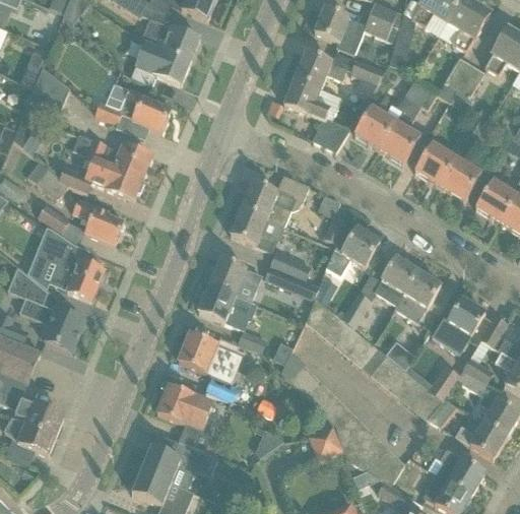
[(0,0),(0,27),(4,29),(12,8),(16,10),(21,0),(0,0)]
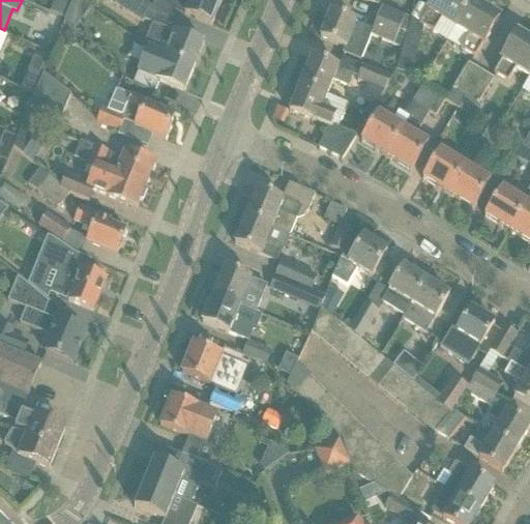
[(114,0),(142,19),(151,3),(146,0),(114,0)]
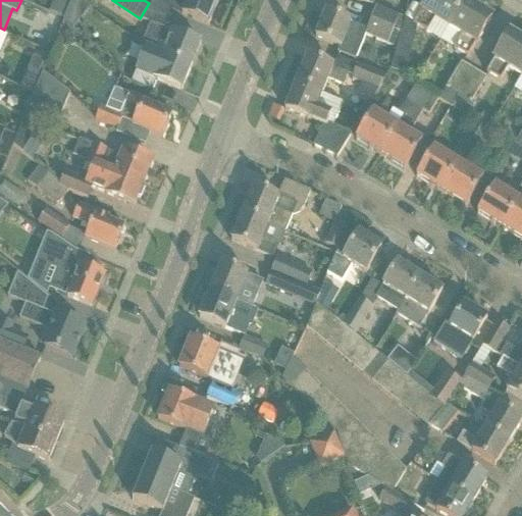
[(157,0),(181,10),(189,13),(208,21),(217,0),(157,0)]
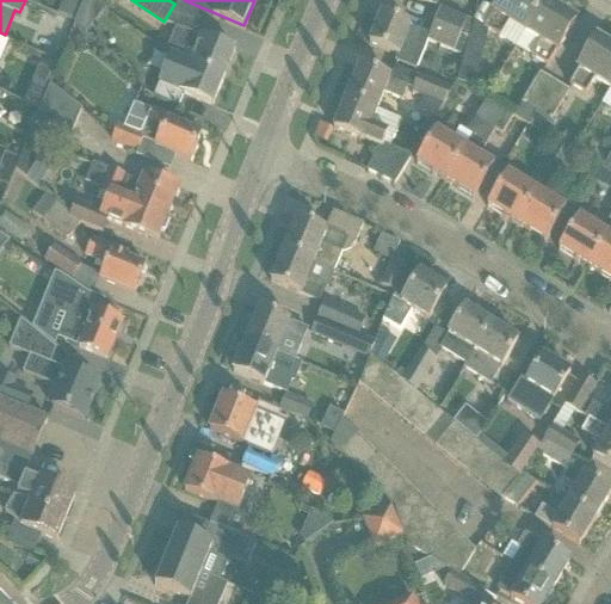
[(524,28),(542,0),(498,0),(483,24),(486,25),(499,34),(516,43),(524,28)]
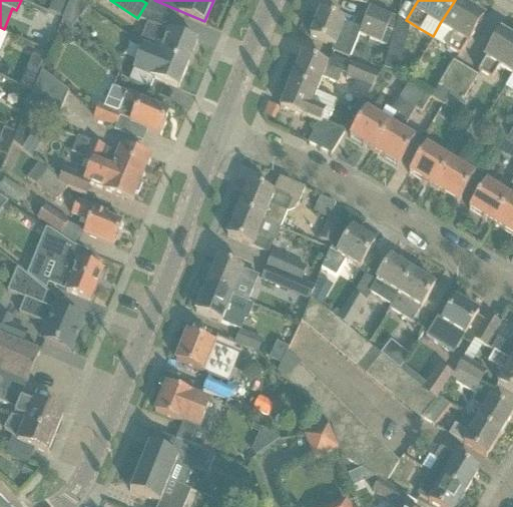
[(473,4),(466,0),(455,0),(440,23),(453,31),(445,43),(460,53),(483,14),(471,6),(473,4)]
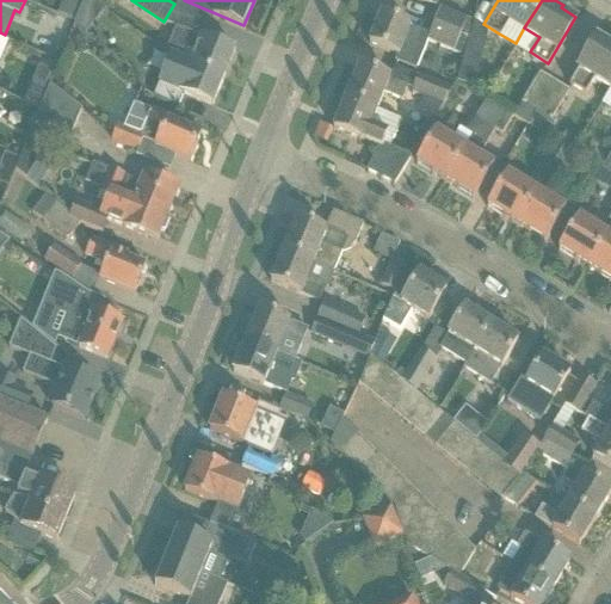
[(433,19),(470,35),(475,18),(467,14),(440,4),(433,19)]
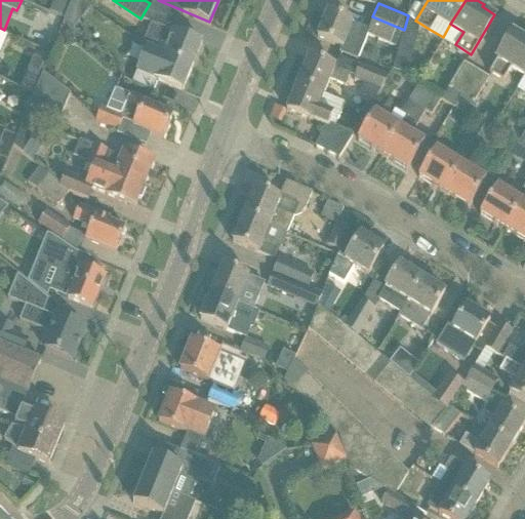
[(65,15),(64,16),(74,25),(81,15),(69,5),(65,15)]
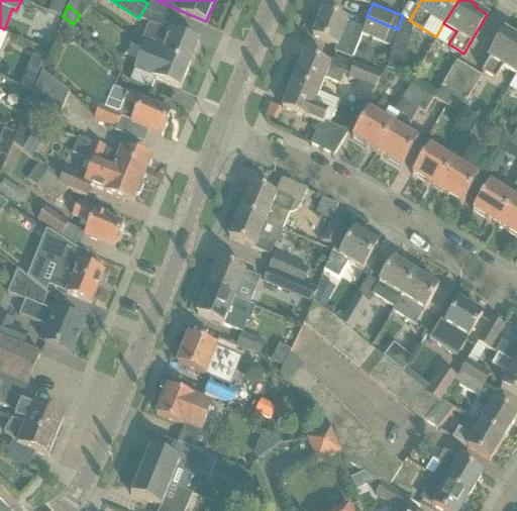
[(312,33),(334,42),(333,46),(351,55),(362,29),(364,25),(322,8),(312,33)]
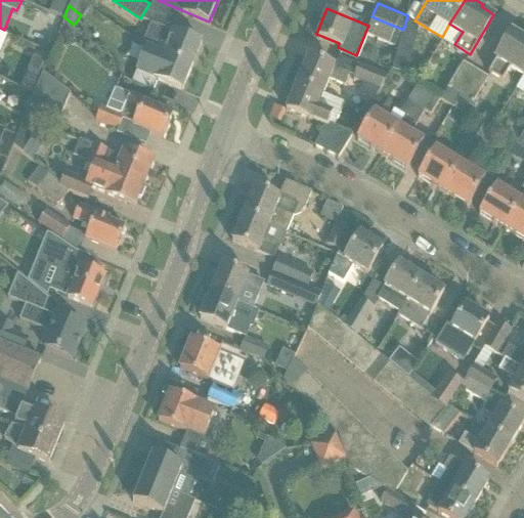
[(403,30),(400,37),(413,41),(417,22),(415,20),(407,15),(403,30)]
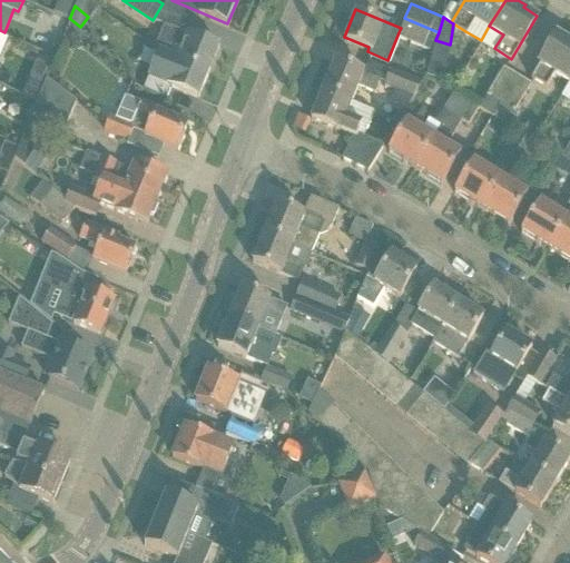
[(439,32),(404,18),(401,28),(399,32),(423,43),(422,45),(432,47),(434,40),(435,40),(439,32)]
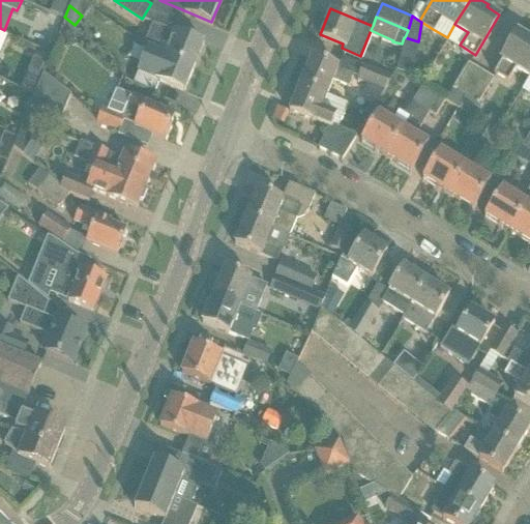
[(194,64),(203,40),(151,19),(143,40),(145,41),(150,44),(164,50),(194,64)]
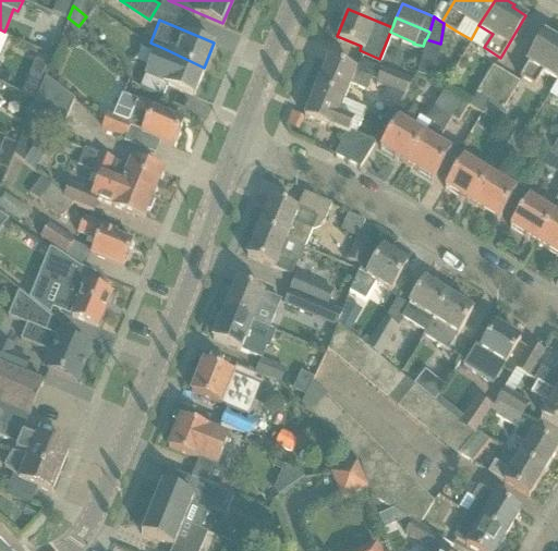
[(74,27),(67,32),(73,44),(81,39),(74,27)]
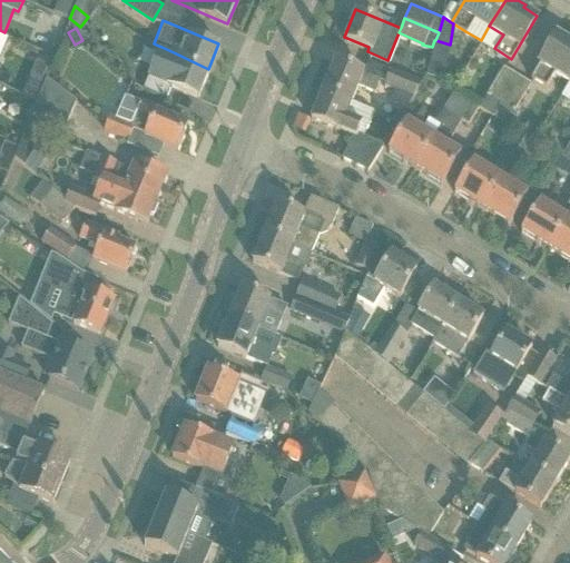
[(553,70),(568,79),(569,75),(569,40),(557,32),(546,51),(530,75),(546,84),(553,70)]
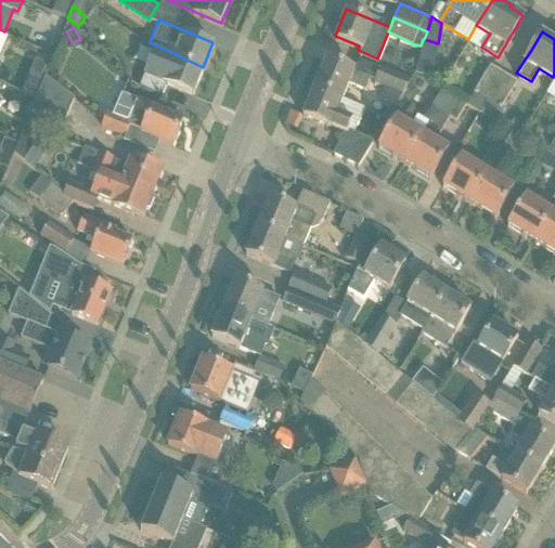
[(438,43),(424,39),(423,39),(421,46),(423,47),(416,69),(428,74),(438,43)]
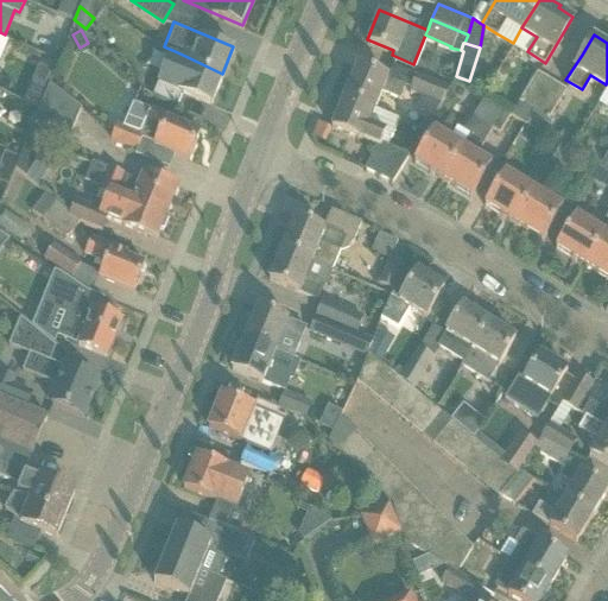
[(158,78),(153,92),(176,103),(183,89),(189,92),(211,100),(222,74),(188,57),(172,50),(165,68),(160,80),(158,78)]
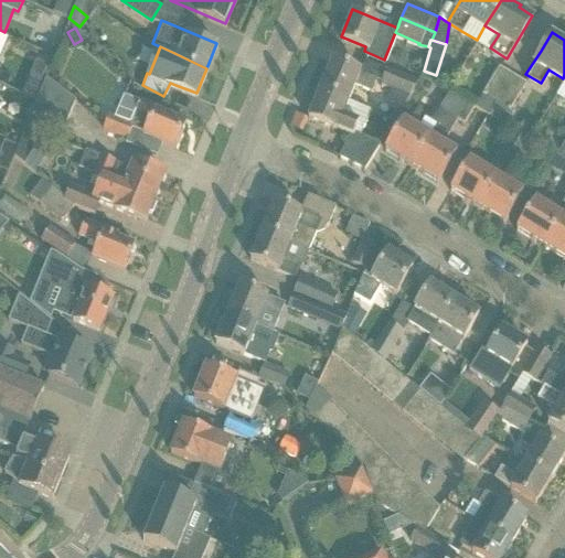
[(375,75),(353,65),(332,56),(320,85),(348,97),(354,81),(370,87),(375,75)]
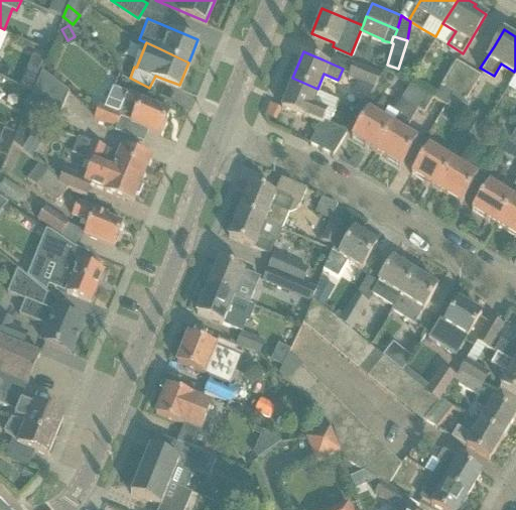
[(434,94),(445,101),(452,91),(468,66),(456,58),(440,84),(434,94)]
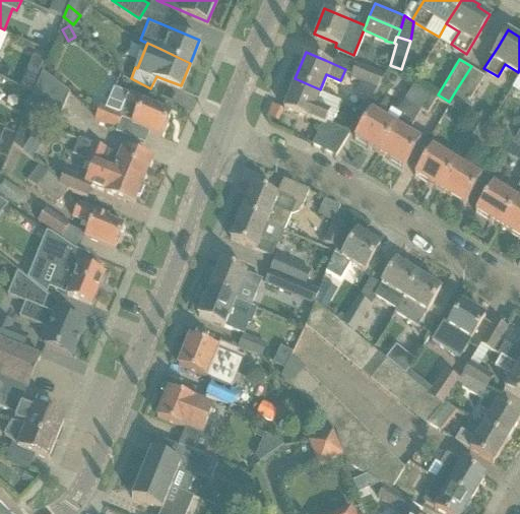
[(349,74),(360,78),(355,90),(370,95),(374,84),(376,85),(384,72),(355,61),(349,74)]
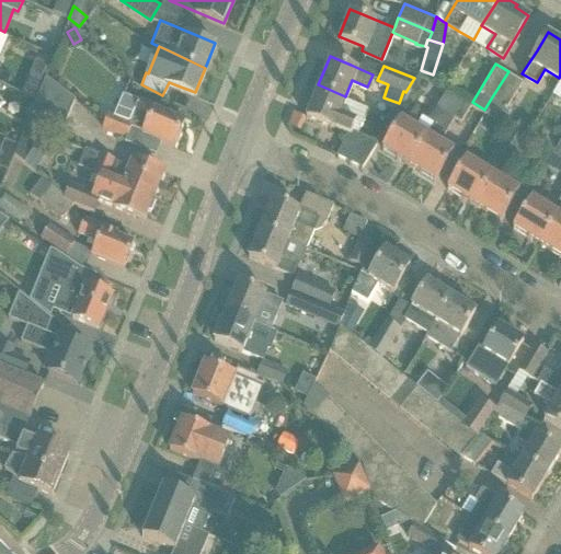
[(491,99),(484,110),(483,111),(490,115),(493,116),(501,120),(507,108),(504,106),(521,80),(508,71),(491,99)]
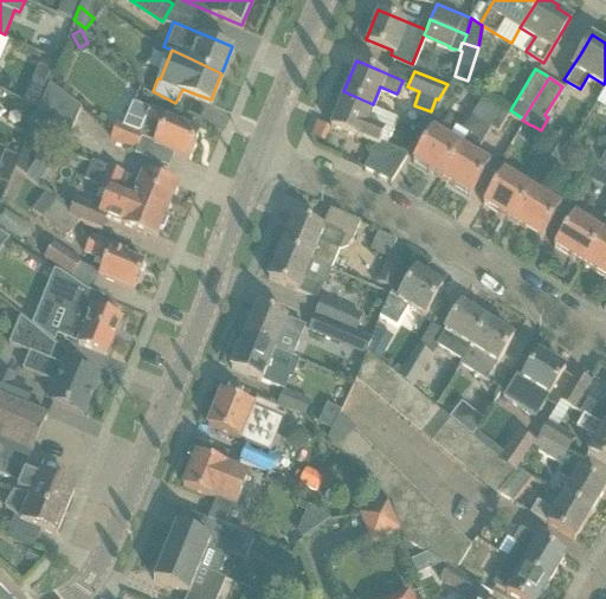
[(79,101),(49,79),(44,91),(39,104),(33,118),(68,133),(79,101)]
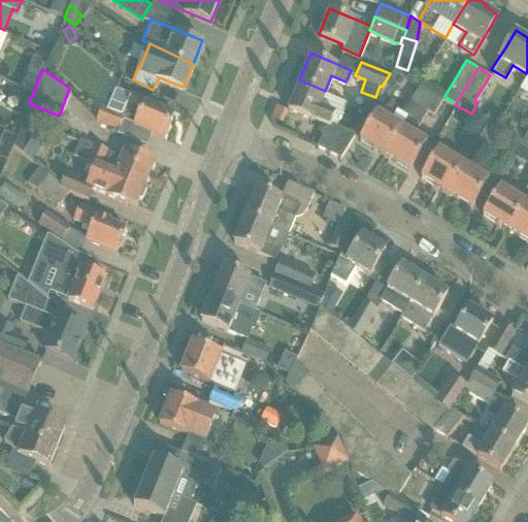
[(26,74),(21,85),(34,91),(38,79),(26,74)]
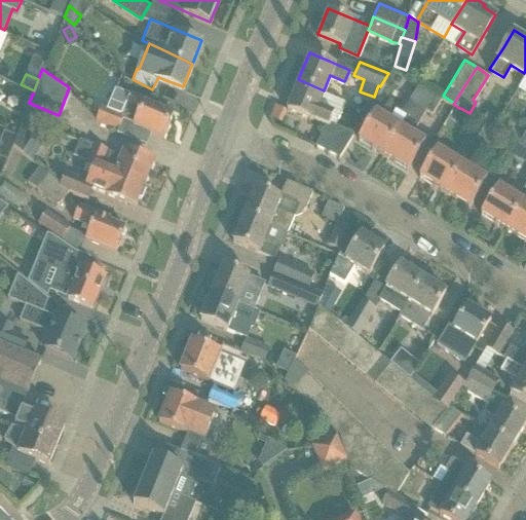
[(317,105),(324,90),(298,79),(287,107),(312,118),(313,117),(325,122),(315,143),(339,154),(353,130),(329,119),(333,111),(317,105)]
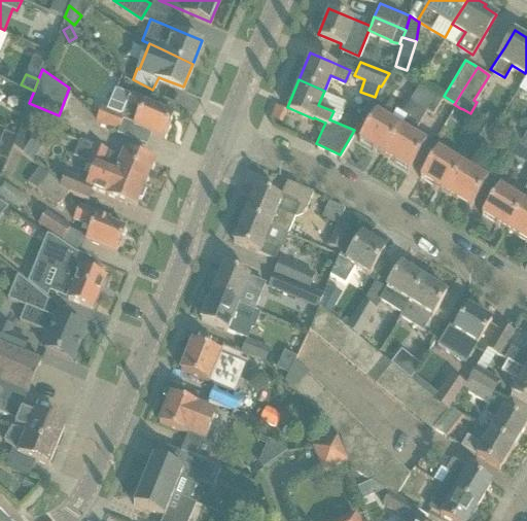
[(420,102),(428,88),(419,82),(412,94),(417,98),(416,100),(420,102)]
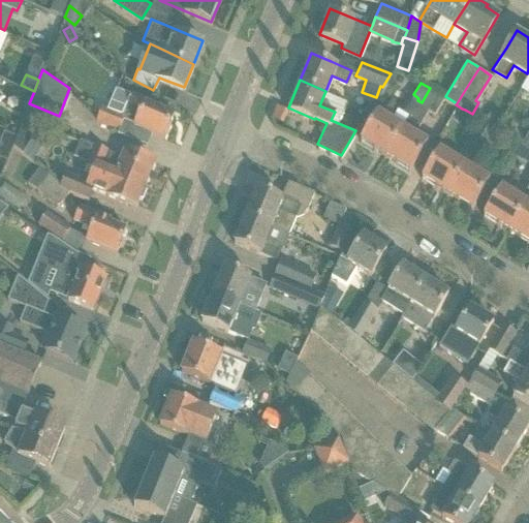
[(95,117),(119,126),(123,117),(135,122),(134,123),(163,135),(174,112),(158,104),(159,102),(116,85),(107,105),(101,103),(95,117)]
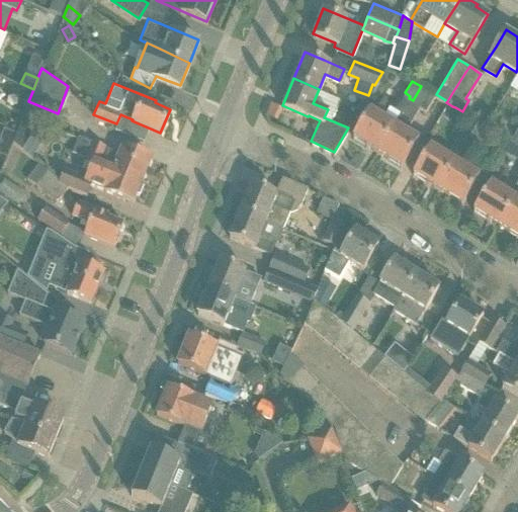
[(402,165),(412,148),(419,137),(404,128),(418,105),(425,109),(433,94),(421,86),(413,100),(409,98),(410,96),(405,92),(395,108),(401,111),(394,121),(377,150),(402,165)]
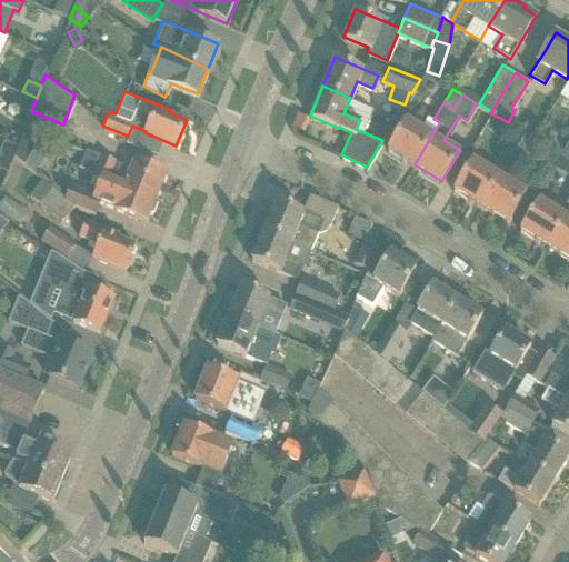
[(296,114),(292,122),(303,127),(309,114),(297,110),(296,114)]
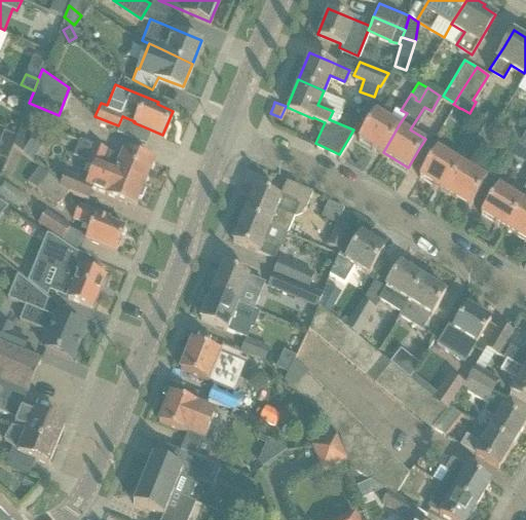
[(358,137),(383,152),(400,123),(375,108),(368,119),(358,137)]
